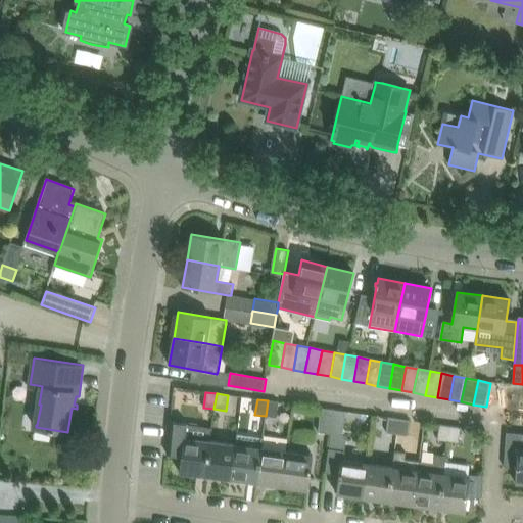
[(279,402),(268,400),(266,416),(277,418),(279,402)]
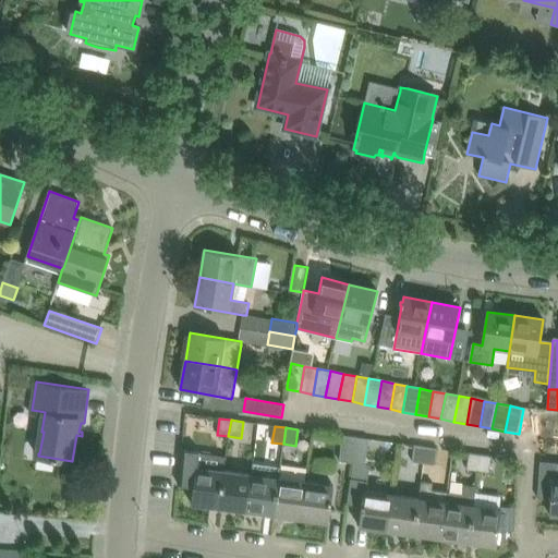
[(352,463),(355,437),(343,436),(339,462),(352,463)]
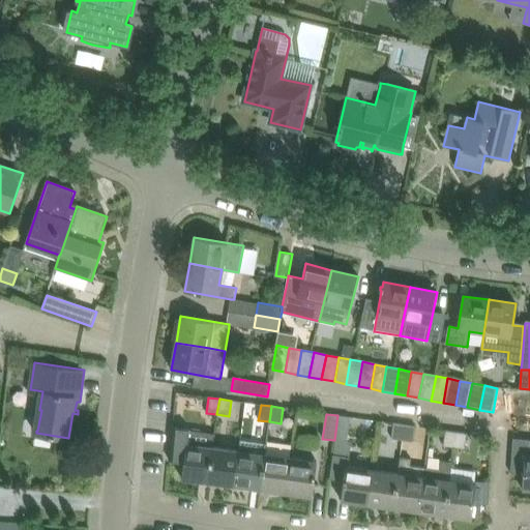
[(350,417),(337,415),(334,440),(347,442),(350,417)]
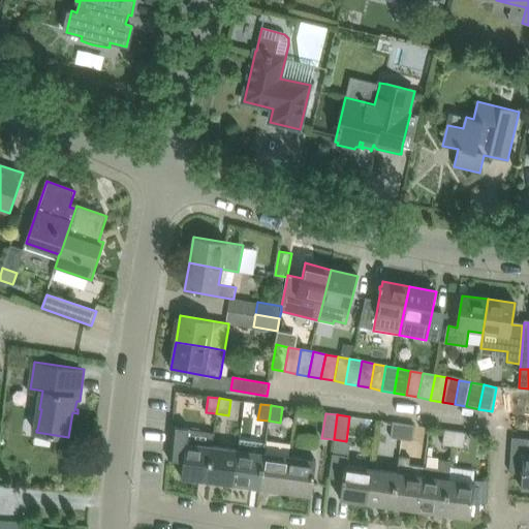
[(402,439),(404,424),(393,422),(391,437),(402,439)]
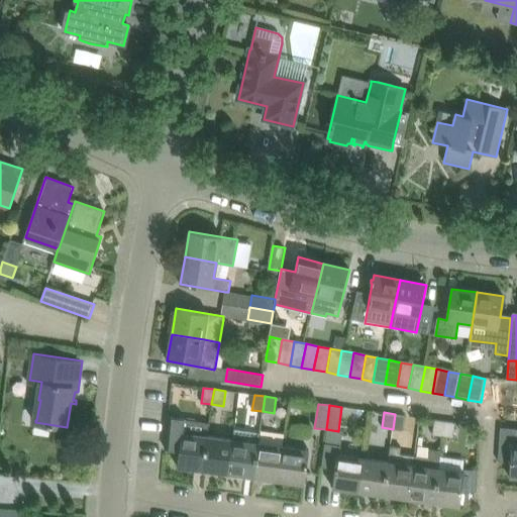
[(405,415),(395,414),(393,429),(403,430),(405,415)]
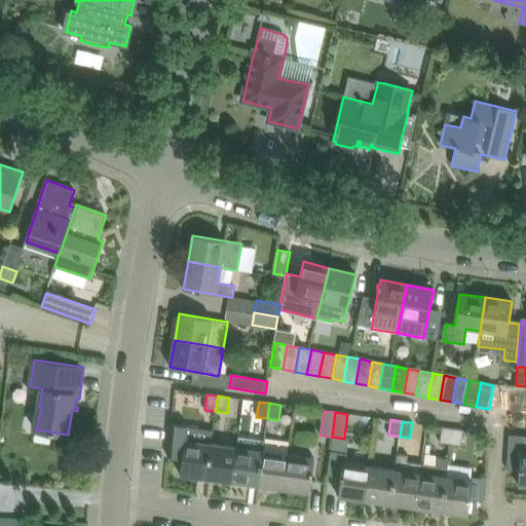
[(186,426),(171,424),(167,457),(182,459),(180,475),(207,479),(211,443),(184,440),(186,426)]
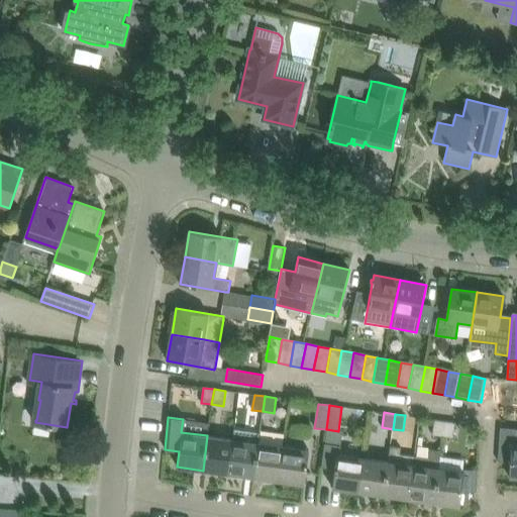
[(443,436),(445,420),(434,419),(432,434),(443,436)]
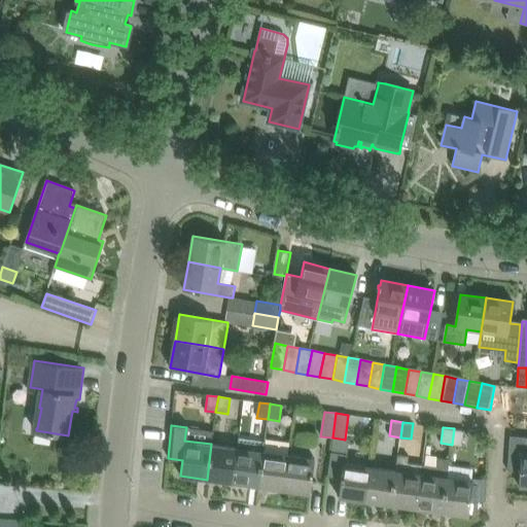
[(464,430),(454,428),(452,445),(462,446),(464,430)]
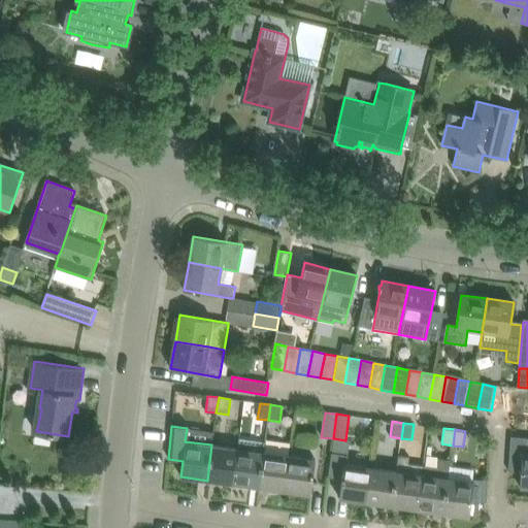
[(259,488),(263,452),(265,441),(239,437),(237,449),(232,484),(259,488)]
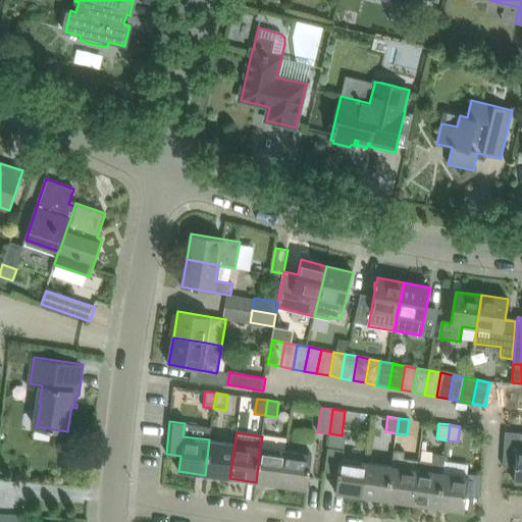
[(521,432),(505,432),(504,446),(503,466),(515,467),(514,481),(521,481),(521,432)]
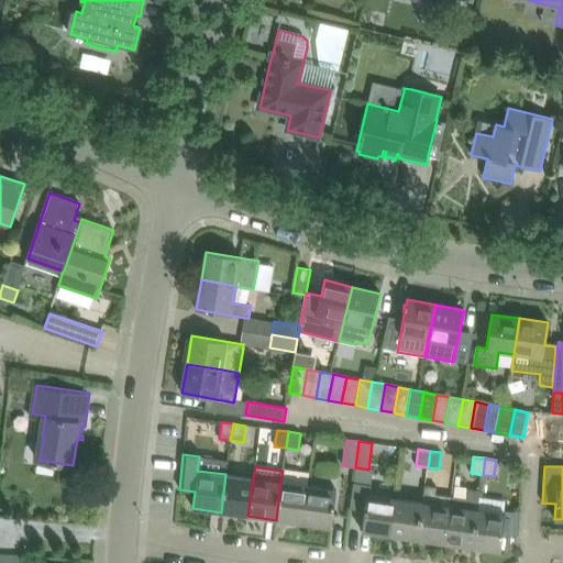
[(247,516),(253,478),(225,474),(221,512),(247,516)]
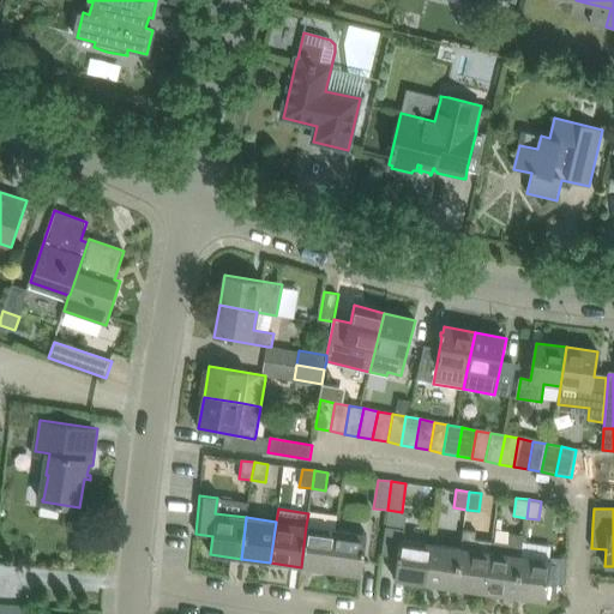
[(331,571),(336,530),(306,525),(301,567),(331,571)]
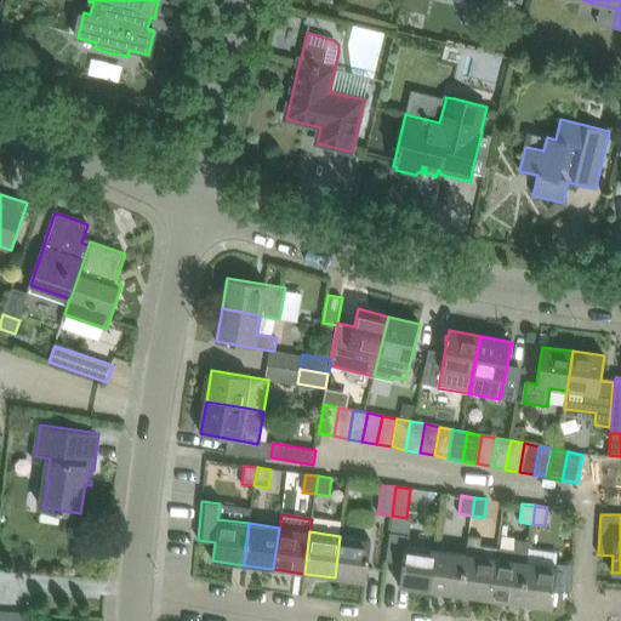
[(391,531),(386,562),(403,564),(399,587),(431,591),(436,551),(409,547),(410,535),(391,531)]
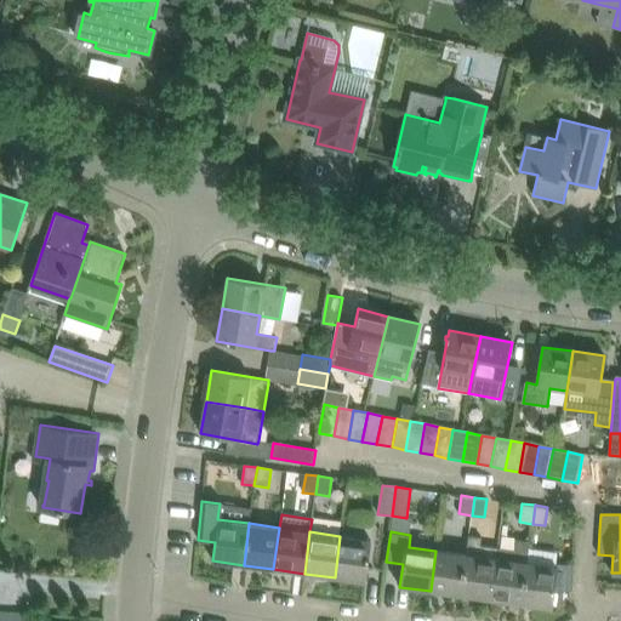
[(371,540),(340,536),(335,577),(365,582),(371,540)]
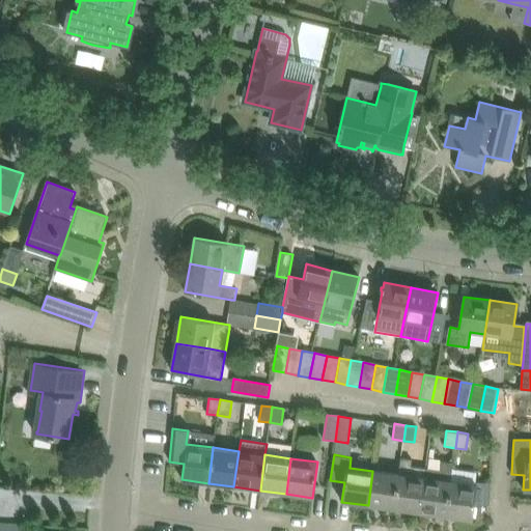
[(424,477),(426,468),(411,466),(412,459),(401,458),(399,474),(398,474),(394,509),(420,512),(424,477)]
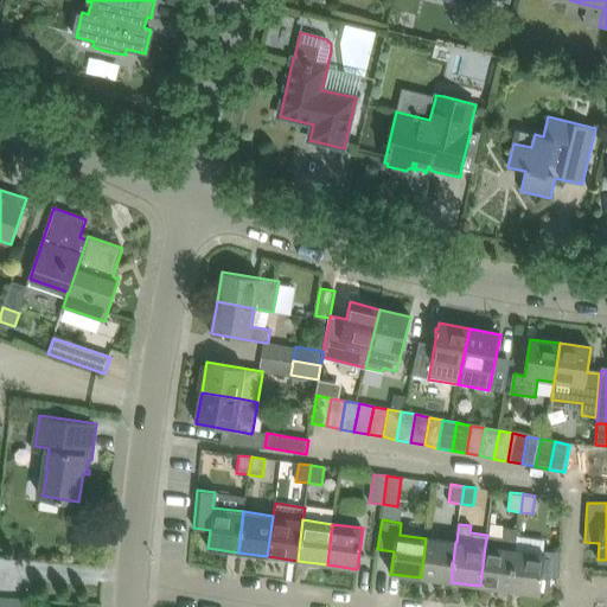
[(510,590),(515,550),(518,529),(505,528),(504,537),(487,535),(485,545),(480,586),(510,590)]
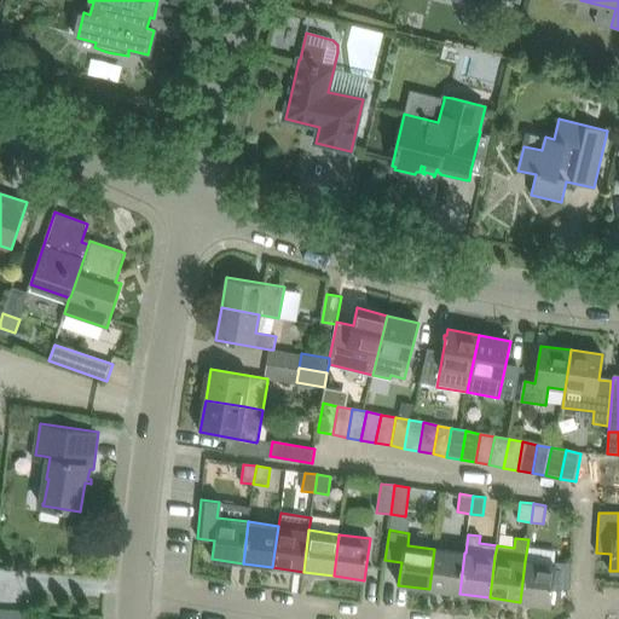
[(460,594),(464,553),(434,549),(429,589),(460,594)]
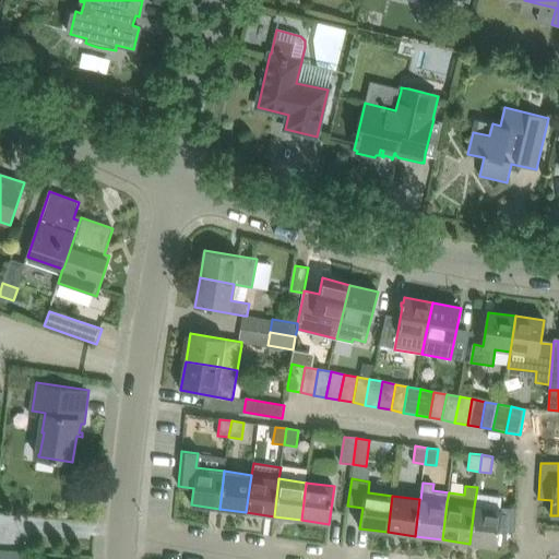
[(519,513),(474,507),(470,544),(497,547),(499,531),(515,533),(519,513)]
